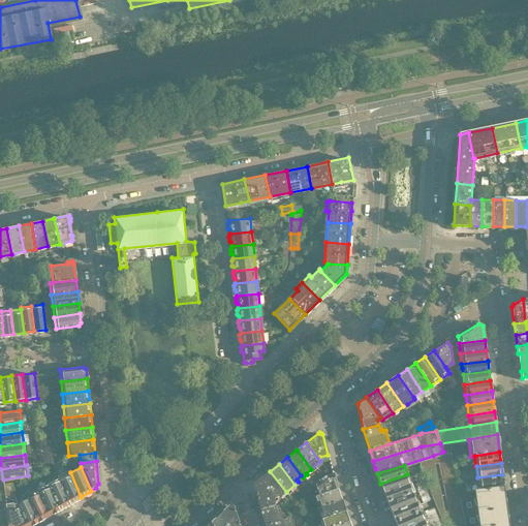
[(431,496),(421,469),(411,472),(422,500),(431,496)]
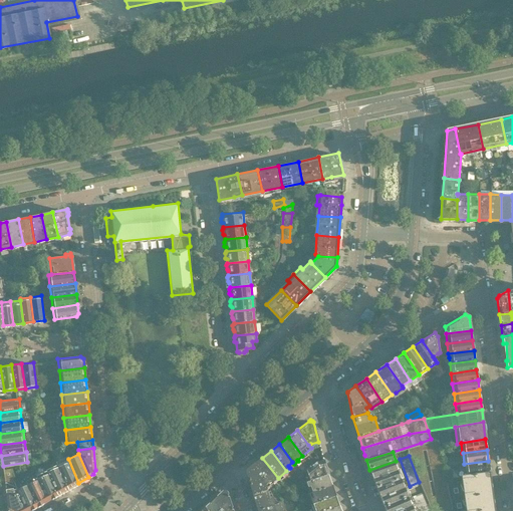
[(262,458),(254,465),(268,483),(271,480),(273,482),(278,478),(262,458)]
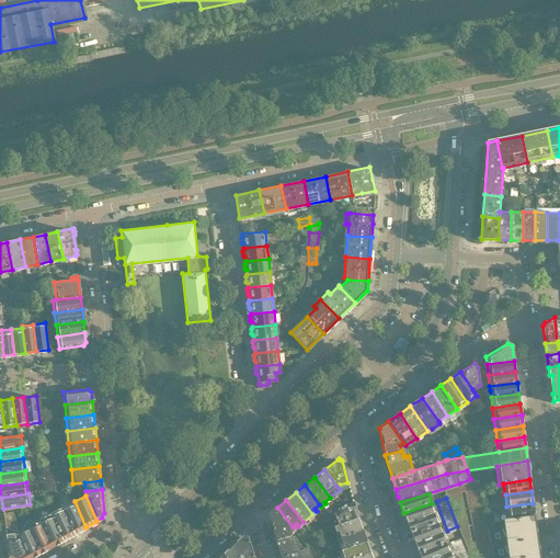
[(86,527),(75,501),(63,508),(73,533),(86,527)]
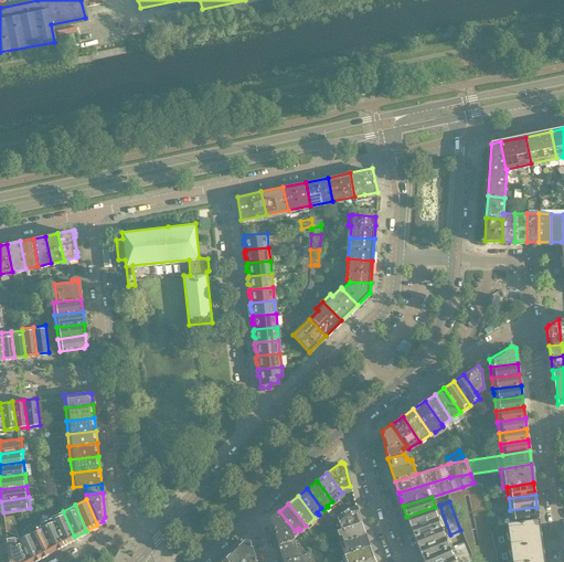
[(347,507),(343,510),(336,517),(340,529),(361,522),(355,505),(347,507)]
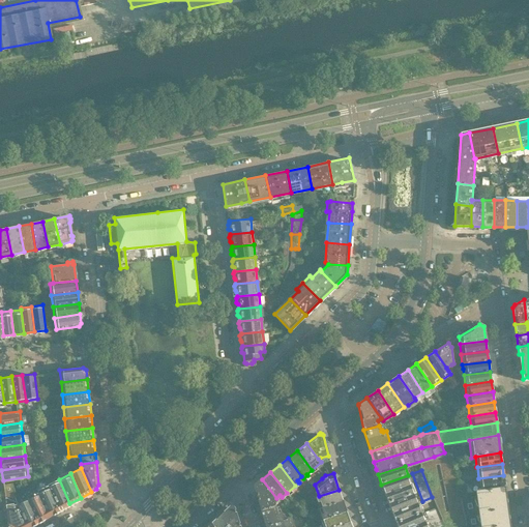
[(408,475),(381,485),(385,494),(411,485),(408,475)]
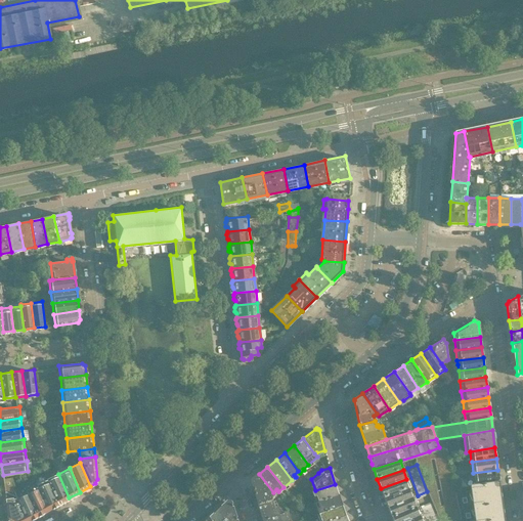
[(497,470),(473,473),(474,483),(499,480),(497,470)]
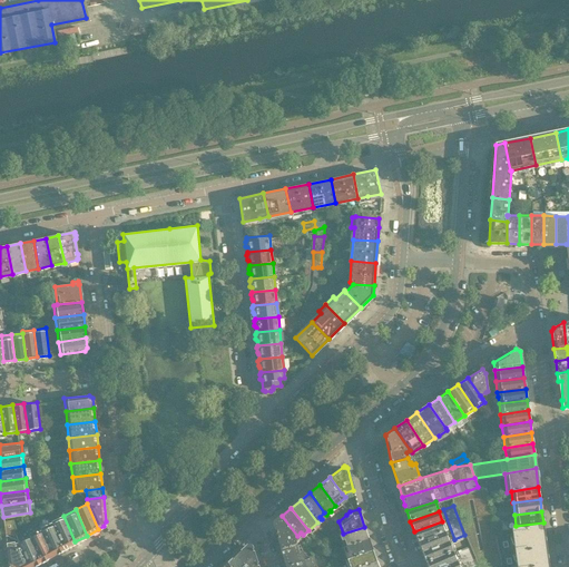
[(75,541),(64,516),(51,521),(51,522),(64,548),(75,541)]
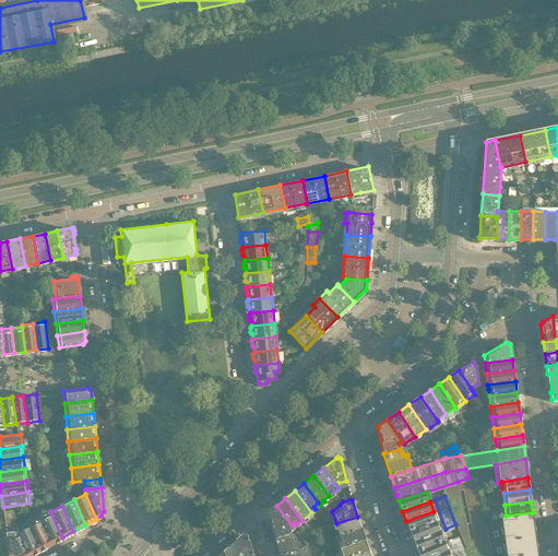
[(292,525),(276,506),(269,511),(268,513),(276,539),(291,534),(288,528),(292,525)]
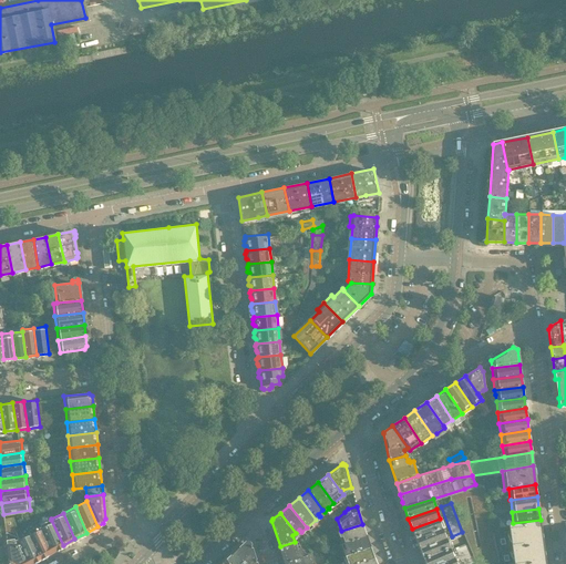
[(3,518),(6,532),(8,531),(16,530),(11,515),(3,518)]
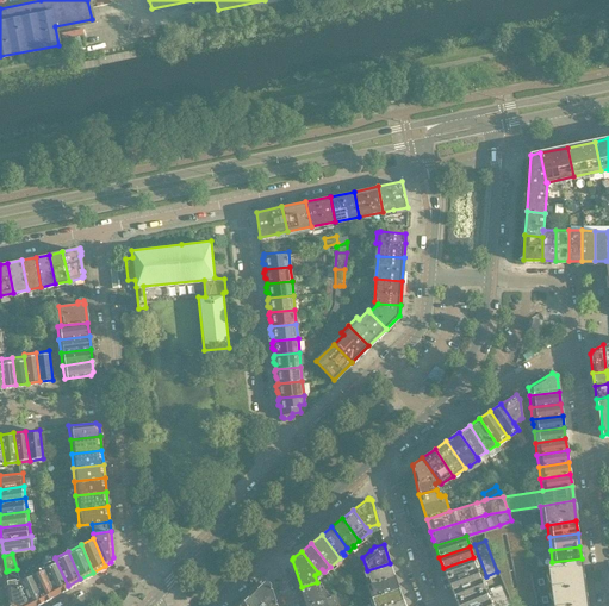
[(473,557),(443,568),(447,579),(477,568),(473,557)]
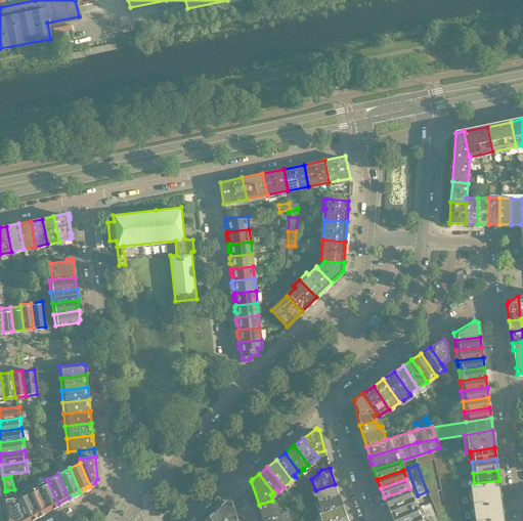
[(58,504),(47,480),(37,484),(37,486),(48,510),(58,504)]
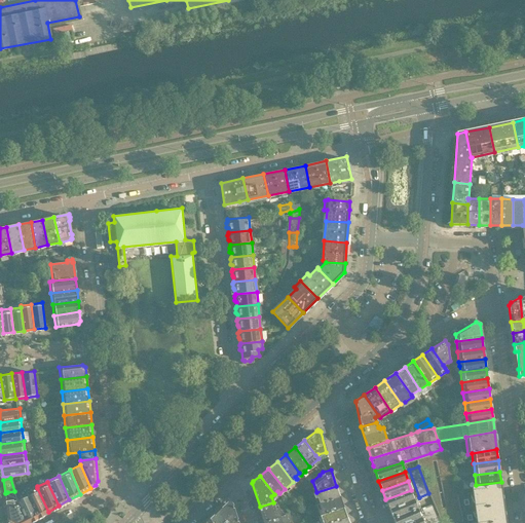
[(507,522),(501,482),(476,485),(475,485),(475,486),(472,486),(472,487),(475,487),(479,522),(507,522)]
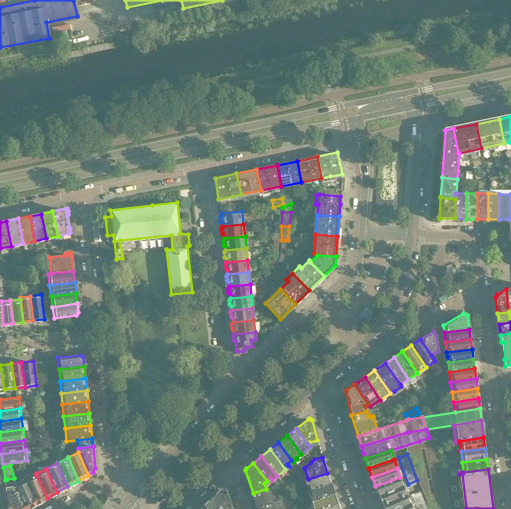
[(327,473),(308,479),(306,480),(307,484),(310,483),(312,489),(331,483),(327,473)]
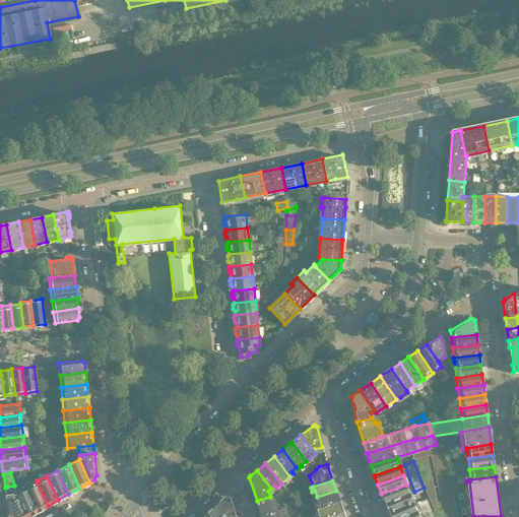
[(48,506),(37,482),(26,488),(37,512),(48,506)]
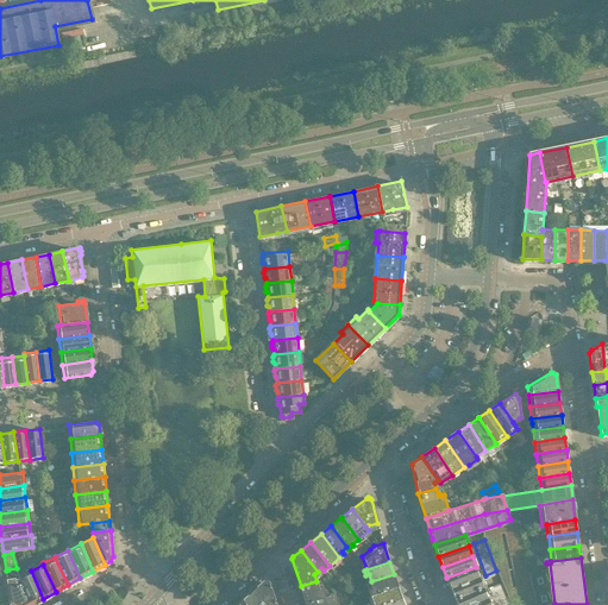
[(476,567),(446,578),(450,588),(481,578),(476,567)]
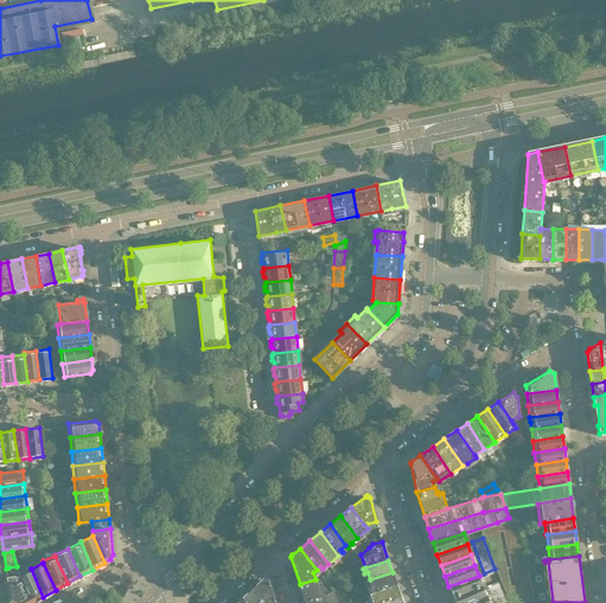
[(18,573),(8,568),(6,569),(7,582),(19,576),(19,575),(18,573)]
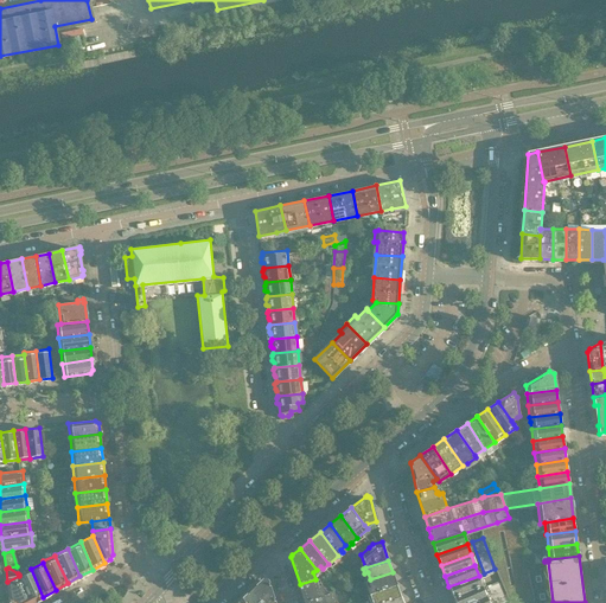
[(31,602),(43,597),(31,569),(19,575),(19,576),(30,602),(31,602)]
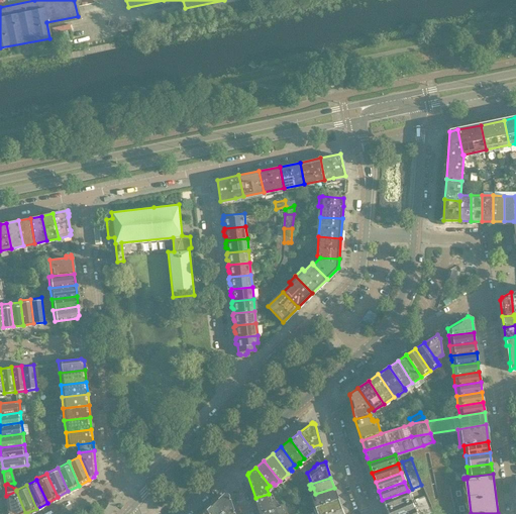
[(334,488),(315,494),(313,495),(315,500),(312,502),(314,506),(337,498),(334,488)]
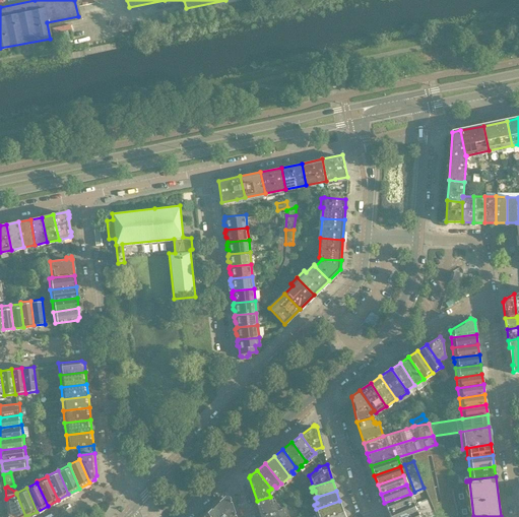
[(25,516),(16,494),(6,499),(8,516),(25,516)]
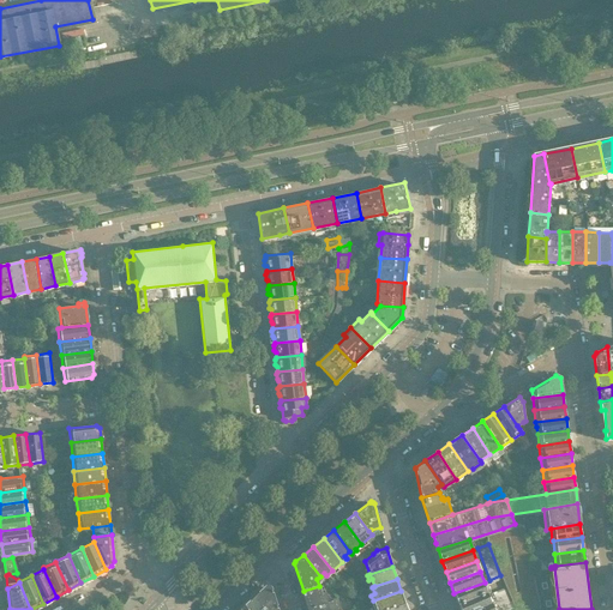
[(485,583),(454,593),(458,605),(488,592),(485,583)]
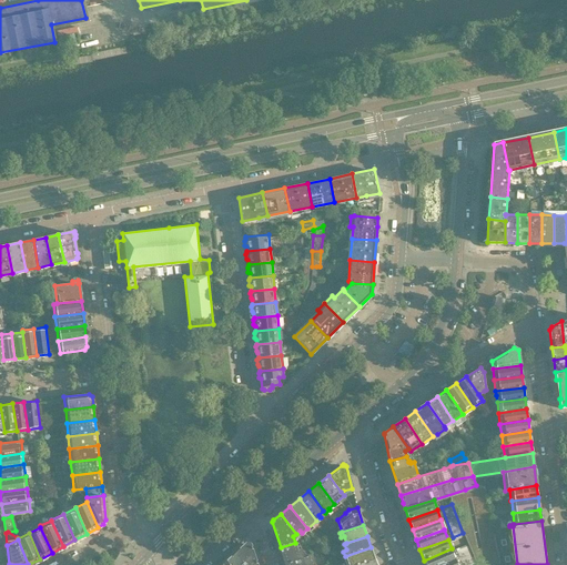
[(246,542),(235,553),(242,564),(257,564),(251,543),(246,542)]
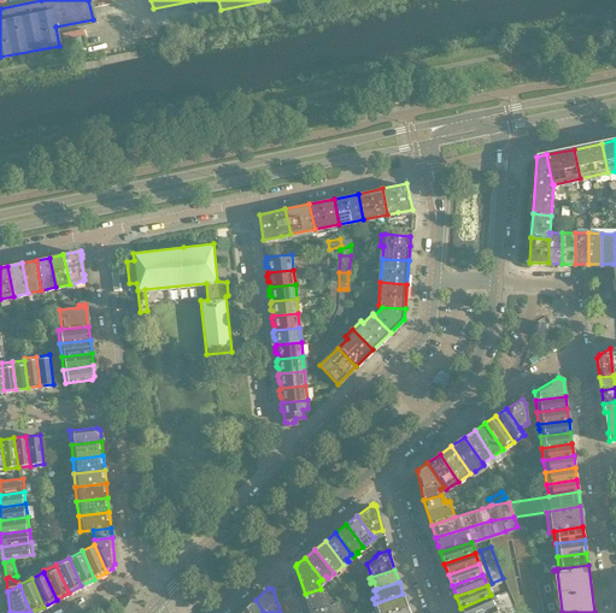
[(323,588),(321,589),(305,594),(311,612),(329,606),(323,588)]
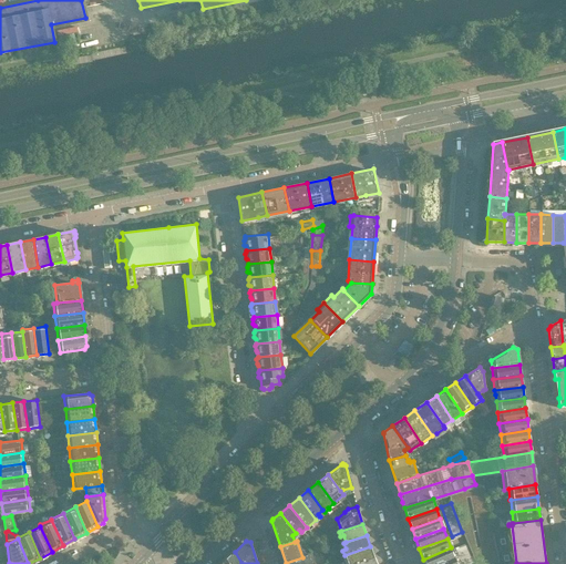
[(425,563),(439,563),(470,552),(466,542),(451,547),(423,560),(425,563)]
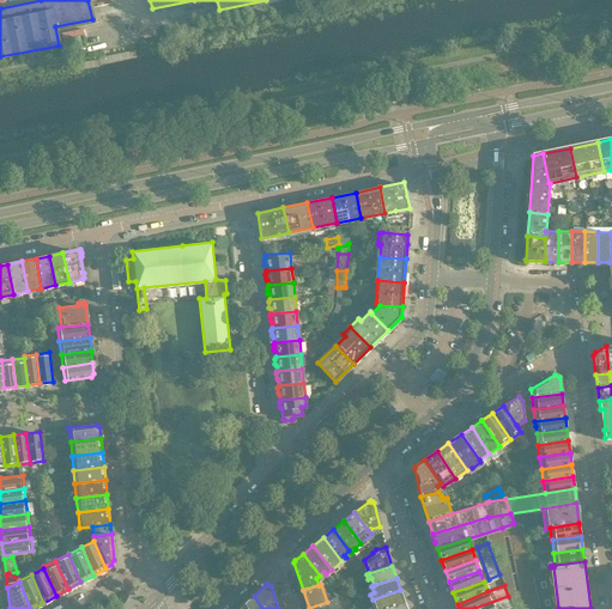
[(400,590),(373,600),(375,608),(386,608),(405,602),(400,590)]
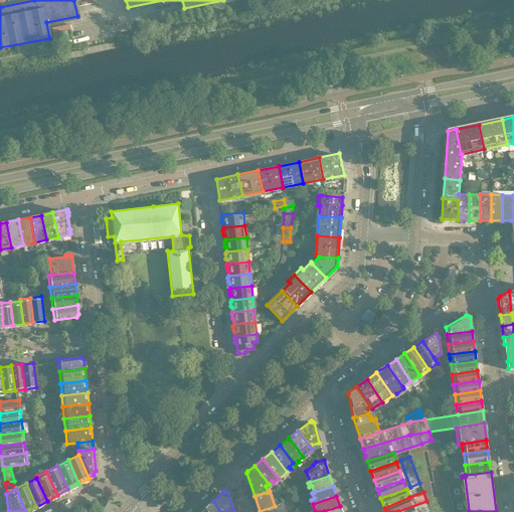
[(219,511),(213,501),(205,509),(207,511),(219,511)]
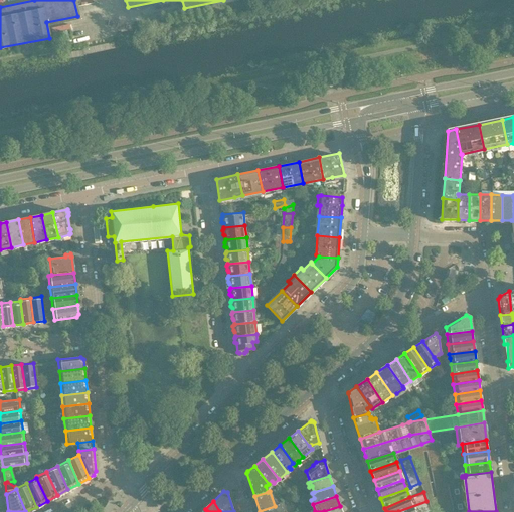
[(420,511),(430,508),(426,501),(398,511),(420,511)]
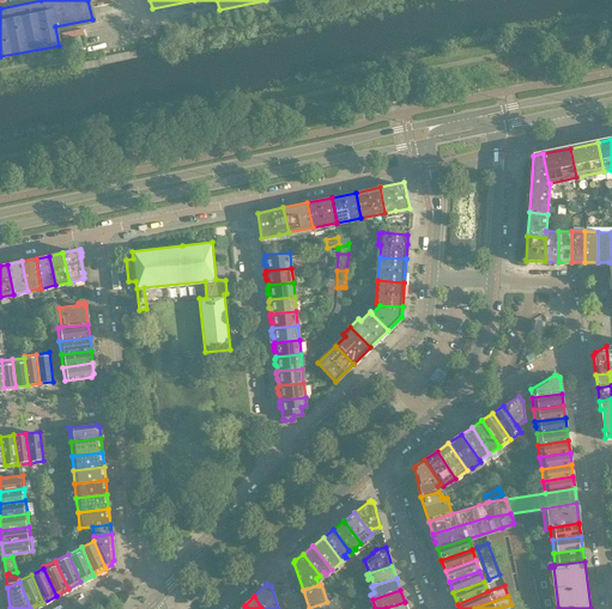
[(327,602),(309,608),(308,608),(339,608),(340,608),(337,598),(327,602)]
